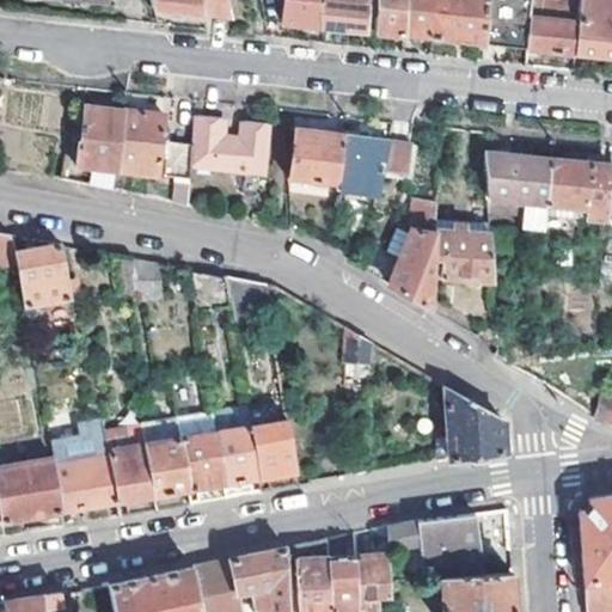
[(154,0),(157,8),(172,11),(182,11),(203,13),(200,0),(154,0)]
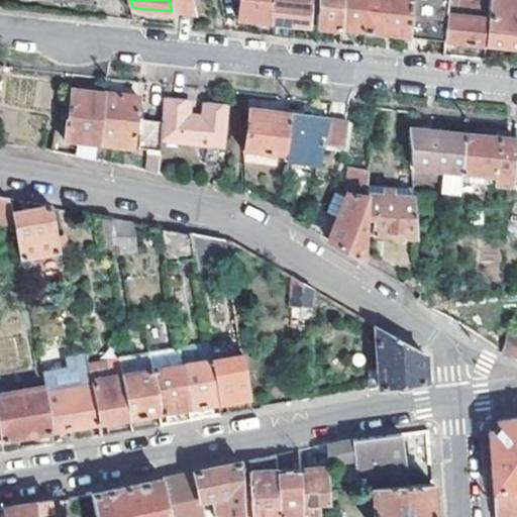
[(271,0),(241,0),(239,18),(261,20),(260,26),(269,27),(270,21),(273,21),(271,0)]
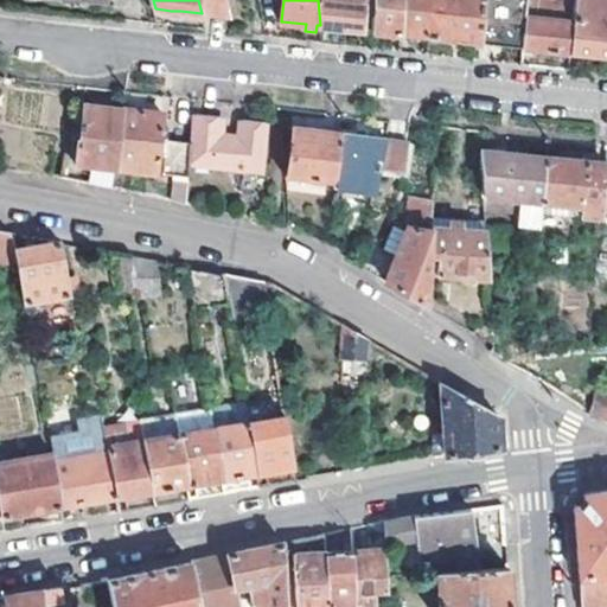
[(318,0),(320,25),(362,30),(364,2),(357,1),(357,0),(318,0)]
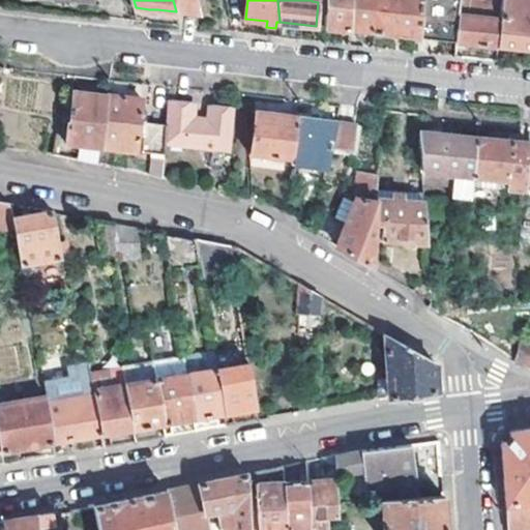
[(325,0),(325,28),(349,30),(349,0),(325,0)]
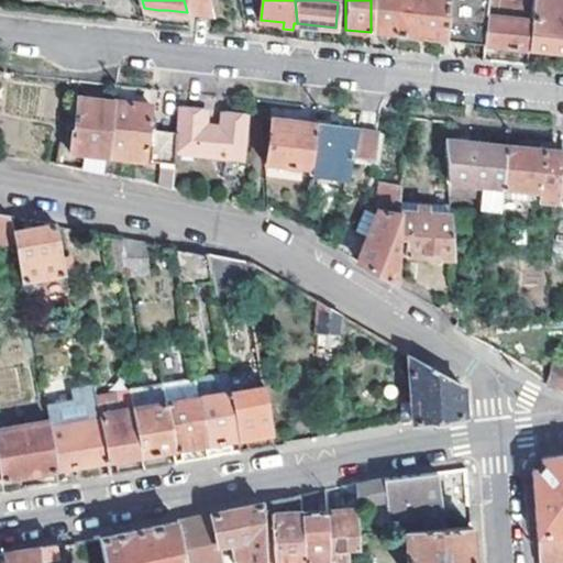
[(371,0),(371,32),(398,35),(403,0),(371,0)]
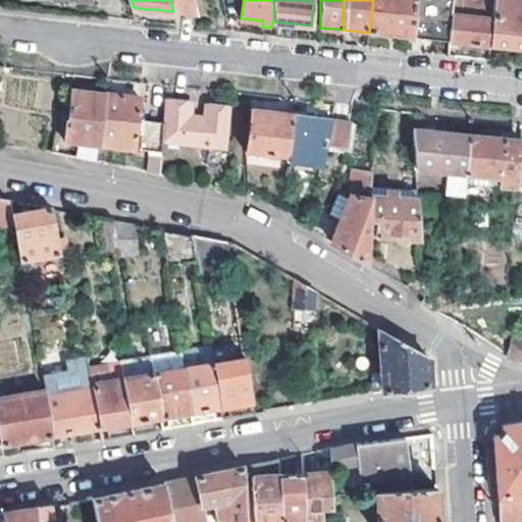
[(373,0),(369,33),(451,42),(454,15),(456,3),(455,0),(373,0)]
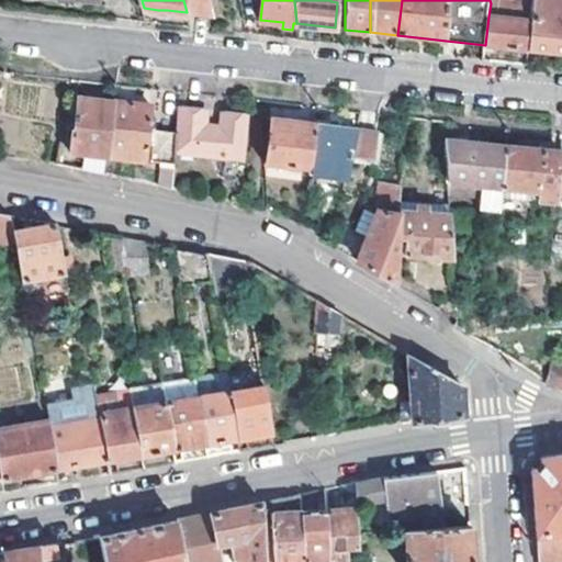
[(514,20),(489,17),(485,45),(528,49),(535,0),(516,0),(516,7),(514,20)]
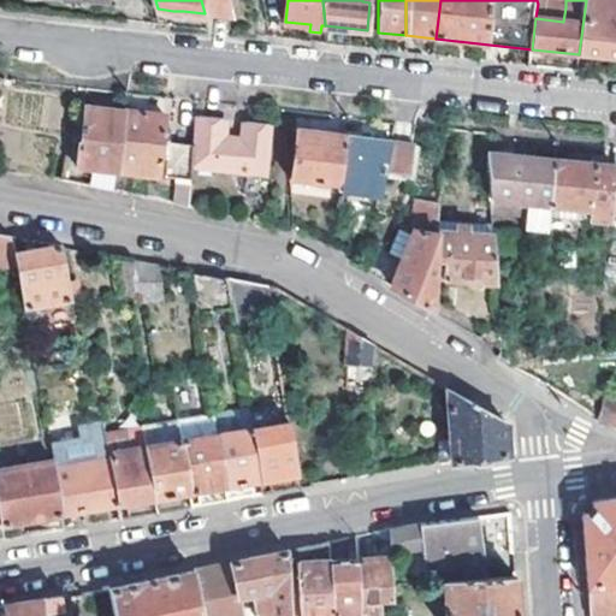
[(586,0),(579,54),(615,58),(615,0),(586,0)]
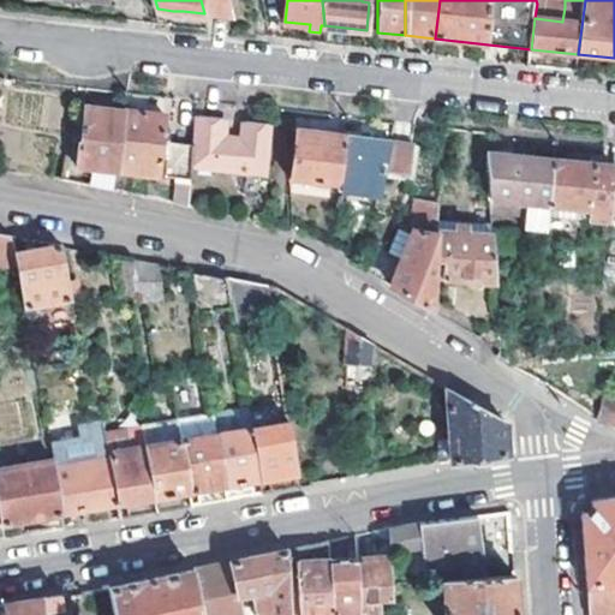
[(537,4),(535,18),(562,22),(565,7),(537,4)]
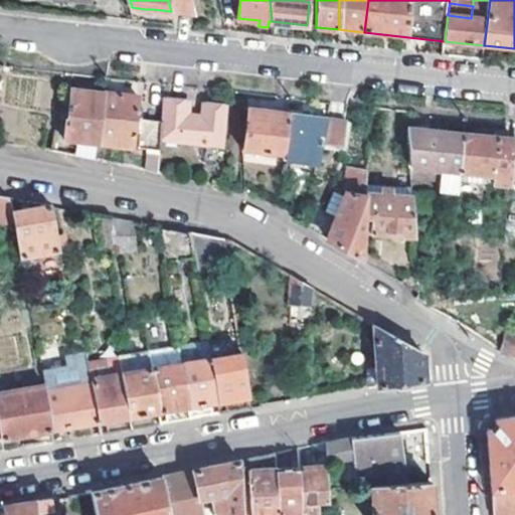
[(98,142),(105,92),(71,88),(67,115),(65,115),(61,138),(98,142)]
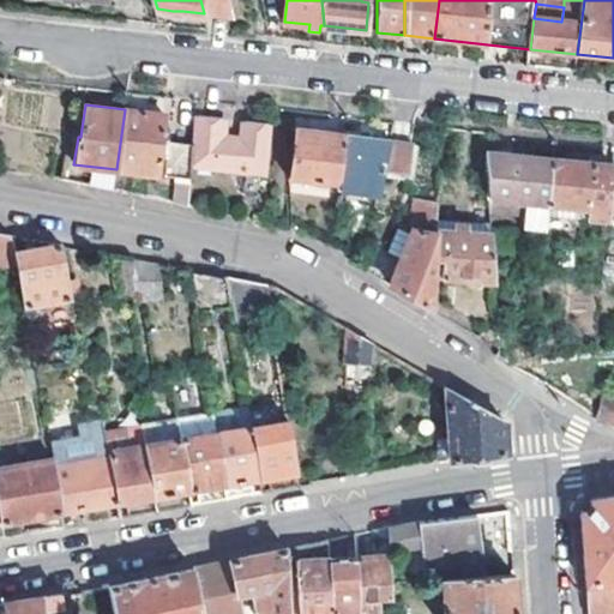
[(193,162),(191,149),(191,145),(160,140),(163,114),(125,109),(116,169),(155,174),(157,157),(164,158),(163,175),(190,179),(196,179),(193,163),(193,162)]
